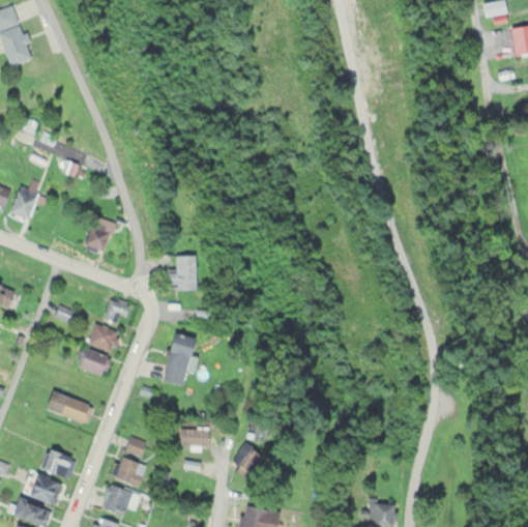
[(502,0),(481,4),(484,19),(507,13),(505,0),(502,0)]
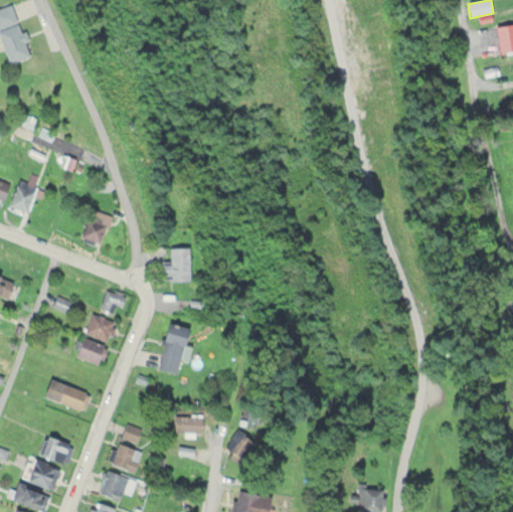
[(0,10),(0,46),(5,64),(29,57),(13,6),(0,10)]
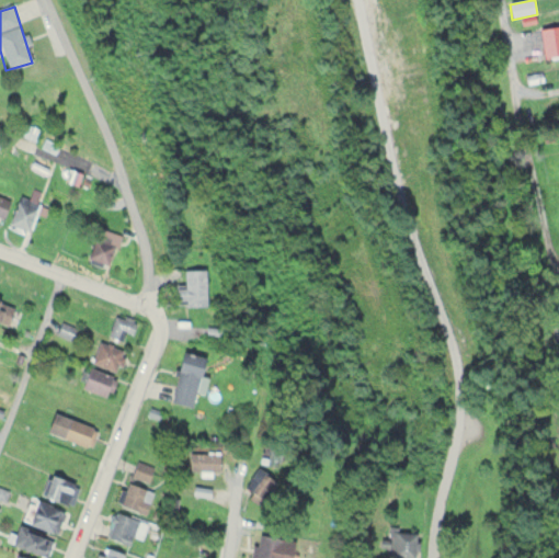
[(546,59),(558,57),(558,26),(543,29),(546,59)]
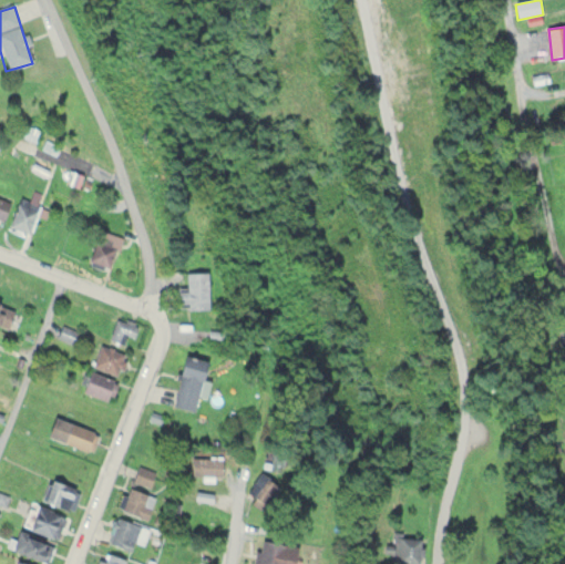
[(12,204),(0,198),(0,222),(4,224),(12,204)]
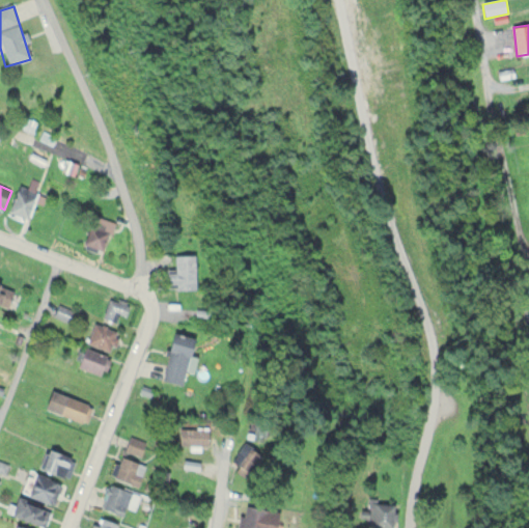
[(39,194),(19,186),(8,215),(28,223),(39,194)]
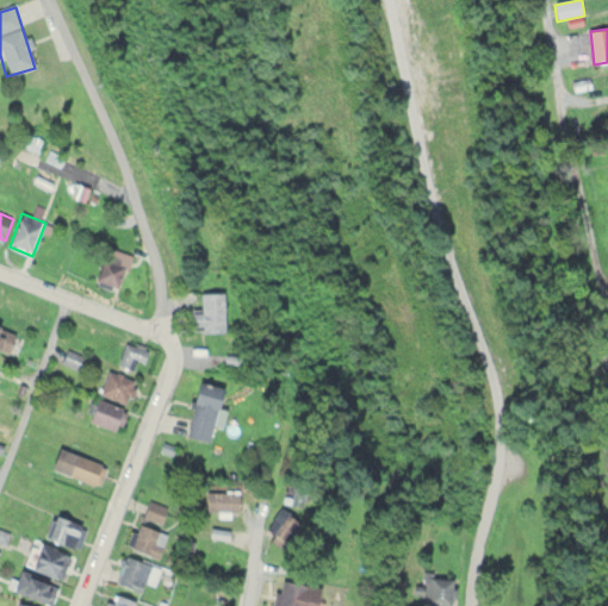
[(132,258),(109,248),(94,281),(117,292),(132,258)]
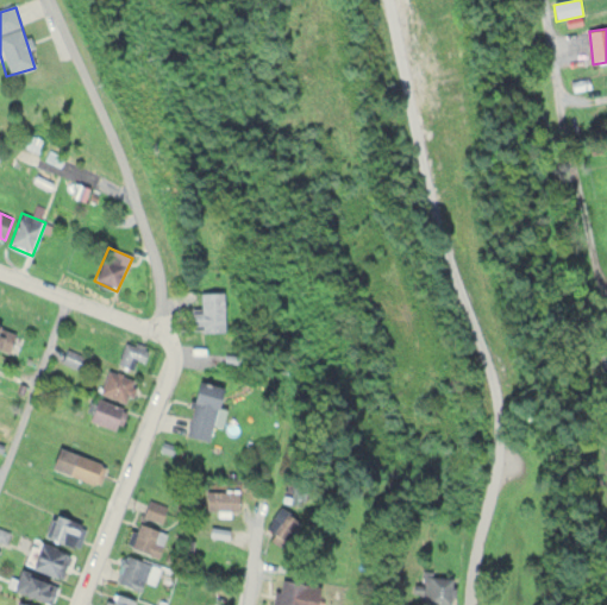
[(193,310),(193,333),(224,333),(224,294),(201,294),(201,310),(193,310)]
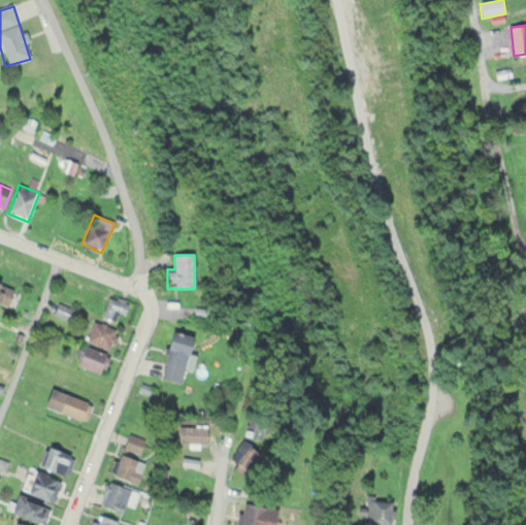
[(0,304),(9,307),(14,287),(0,283),(0,304)]
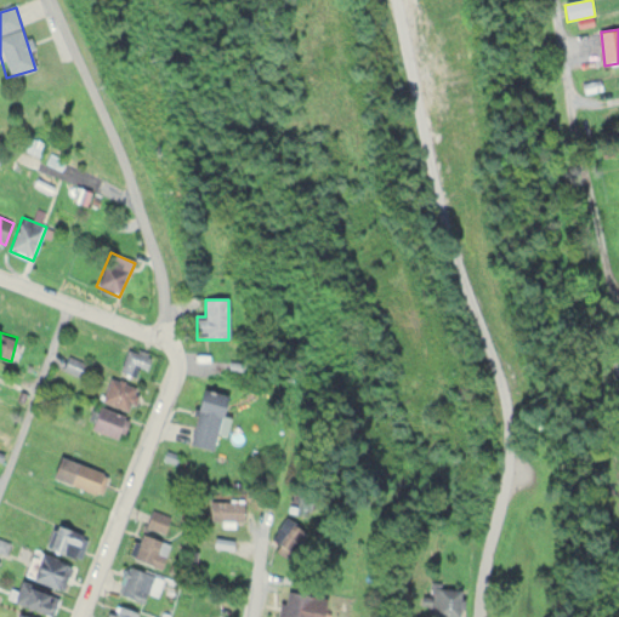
[(147,372),(153,358),(129,349),(120,375),(136,380),(140,370),(147,372)]
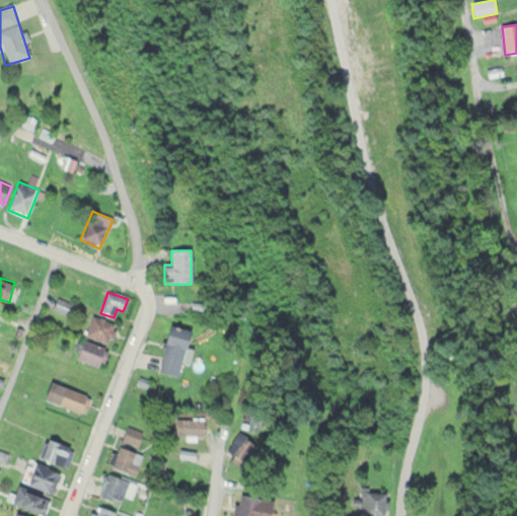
[(49,308),(68,318),(74,306),(54,296),(49,308)]
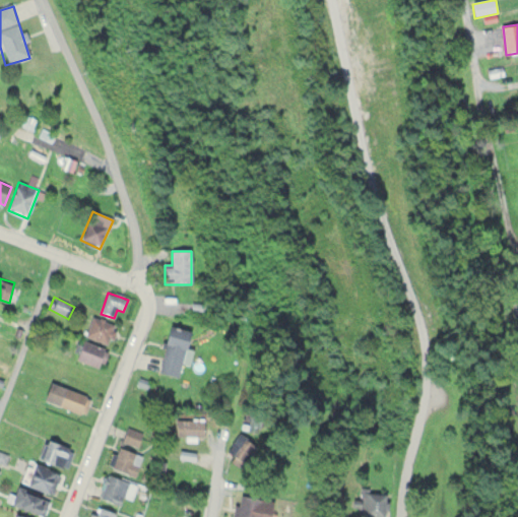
[(110,347),(118,327),(92,317),(85,337),(110,347)]
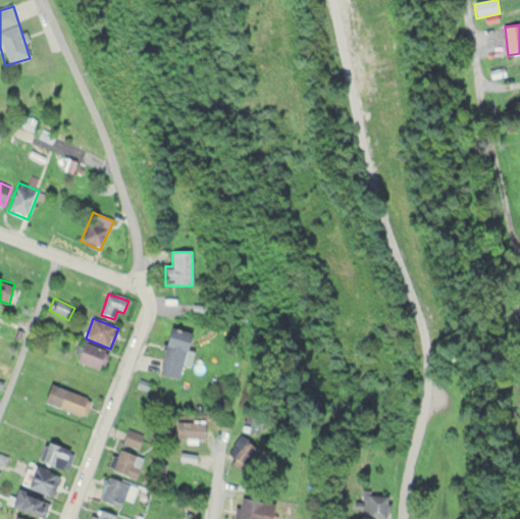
[(193,334),(169,329),(158,376),(178,381),(182,366),(185,367),(193,334)]
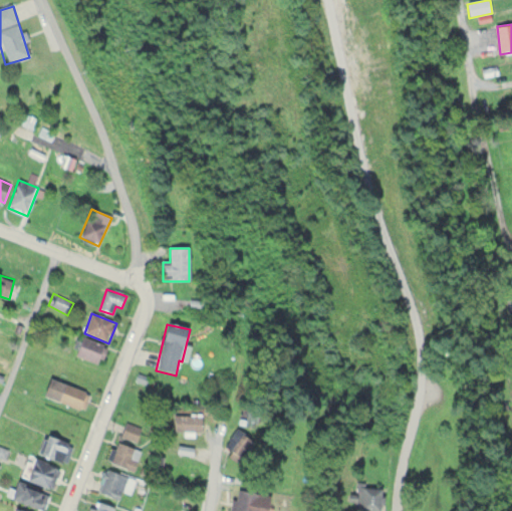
[(96,367),(106,349),(83,337),(74,355),(96,367)]
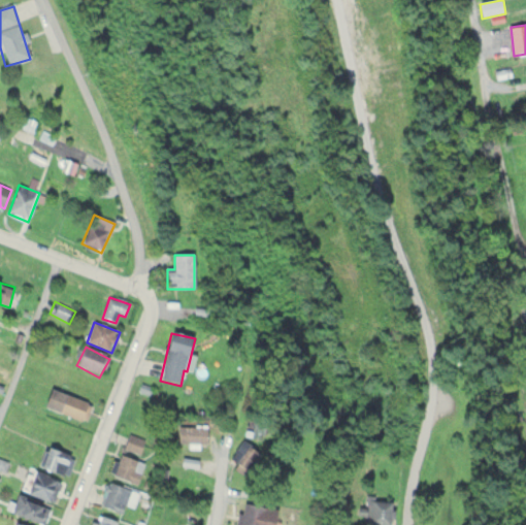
[(86,424),(93,405),(50,391),(43,408),(86,424)]
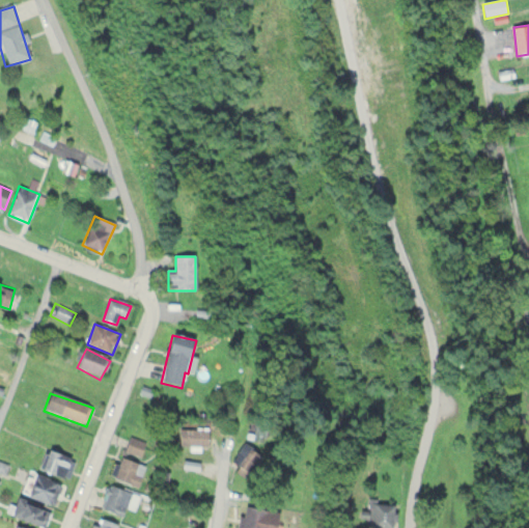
[(179,449),(209,449),(209,429),(179,429),(179,449)]
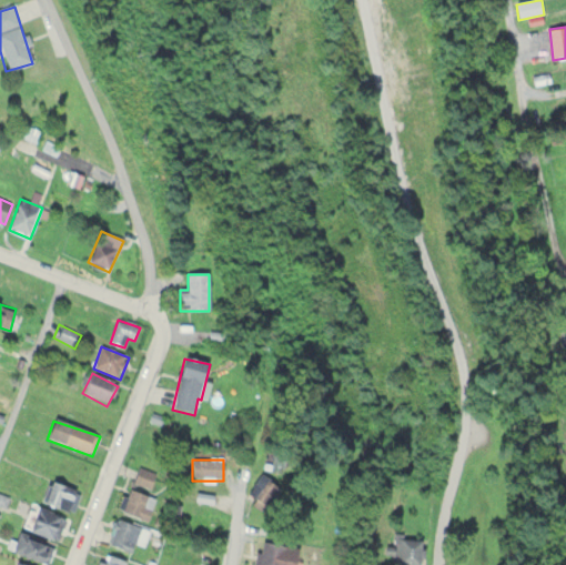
[(153,491),(159,475),(140,470),(134,485),(153,491)]
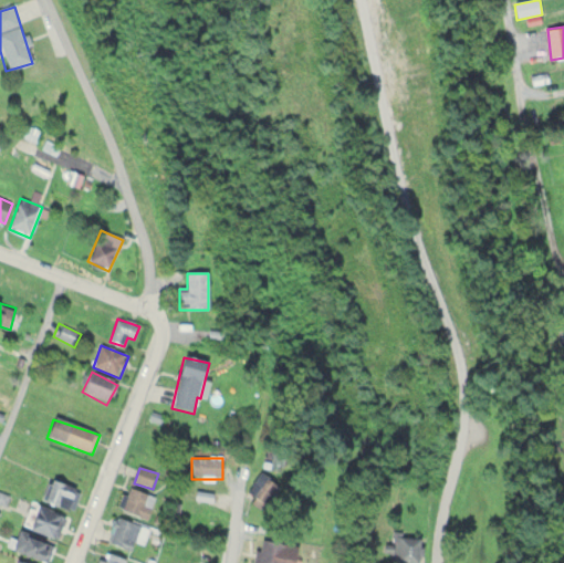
[(252,503),(264,511),(280,488),(268,480),(252,503)]
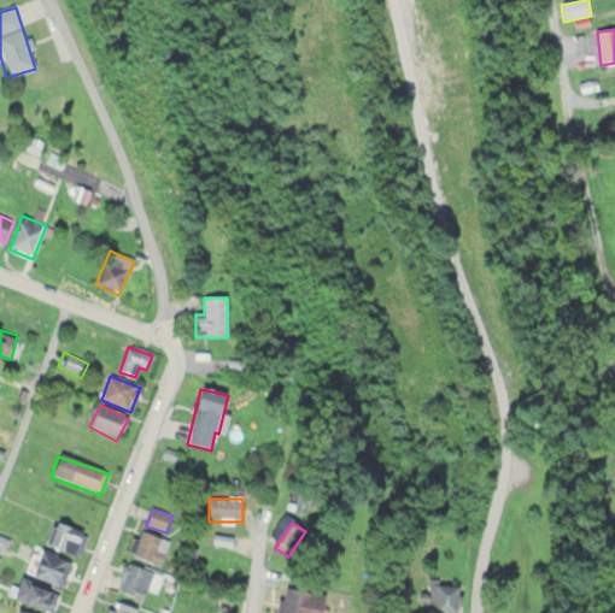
[(48,548),(82,556),(88,532),(54,524),(48,548)]
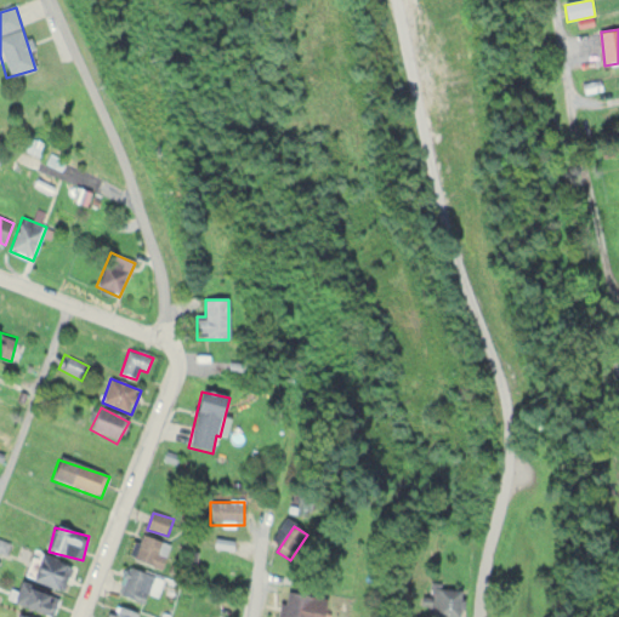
[(163,572),(174,547),(143,535),(134,560),(163,572)]
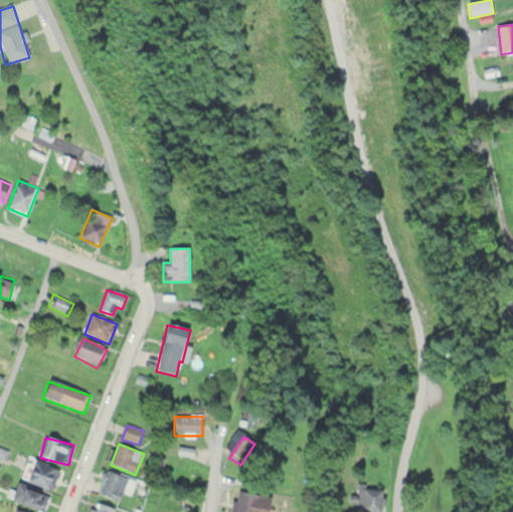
[(63,471),(30,458),(21,480),(54,493),(63,471)]
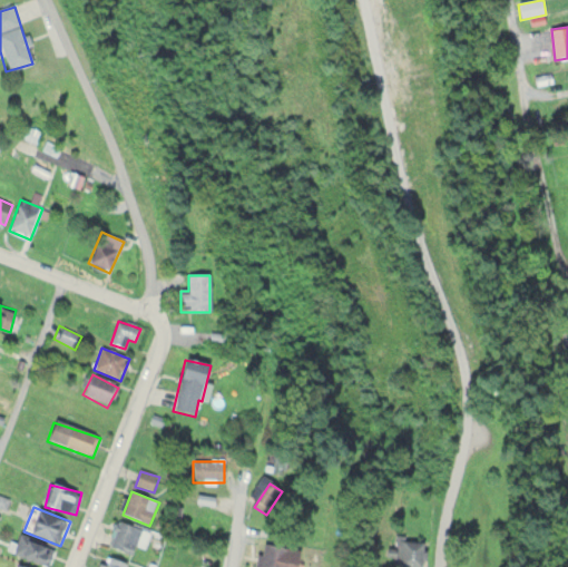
[(137,546),(146,549),(153,536),(125,522),(114,548),(133,557),(137,546)]
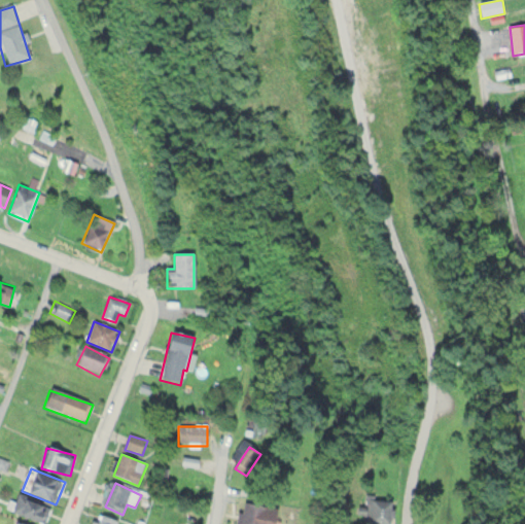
[(10,513),(37,523),(46,523),(51,510),(18,495),(10,513)]
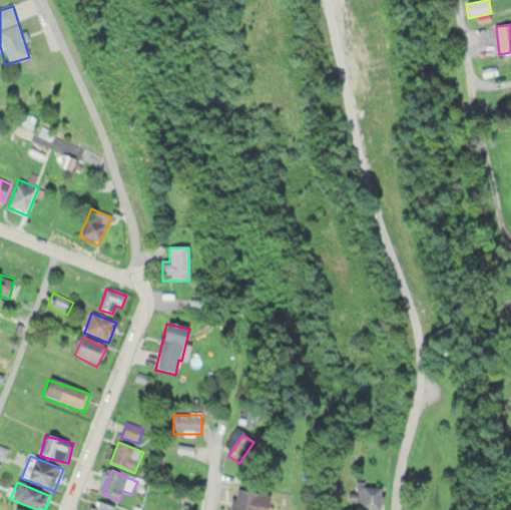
[(382,486),(358,486),(358,509),(382,509),(382,486)]
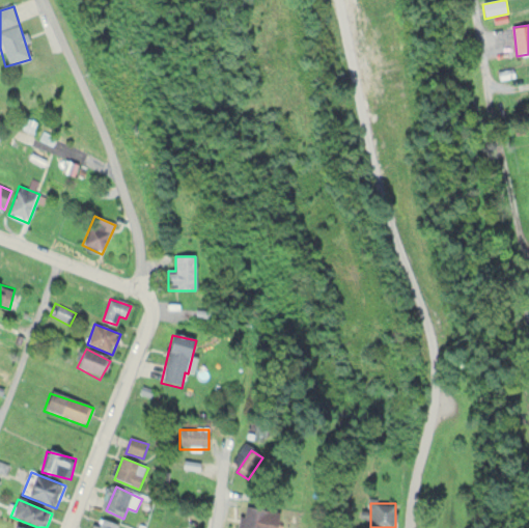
[(277,527),(281,515),(245,505),(239,527),(277,527)]
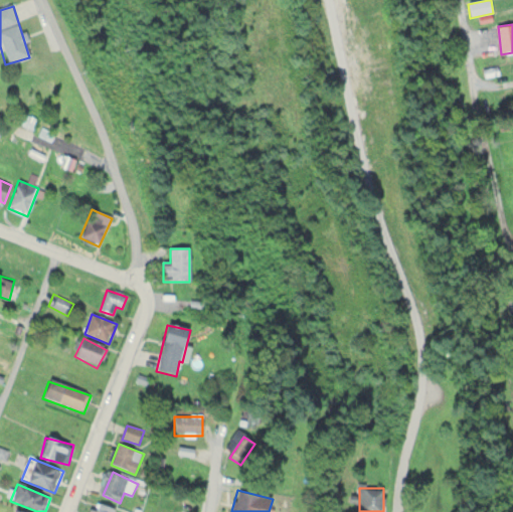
[(116,511),(117,509),(97,502),(93,511),(116,511)]
